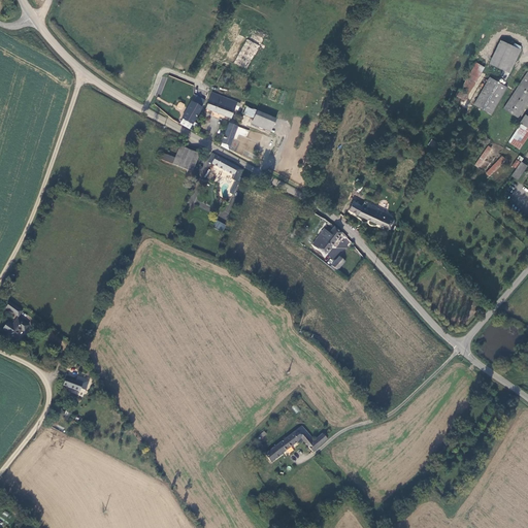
[(519,48),(500,40),(490,64),(508,72),(519,48)]
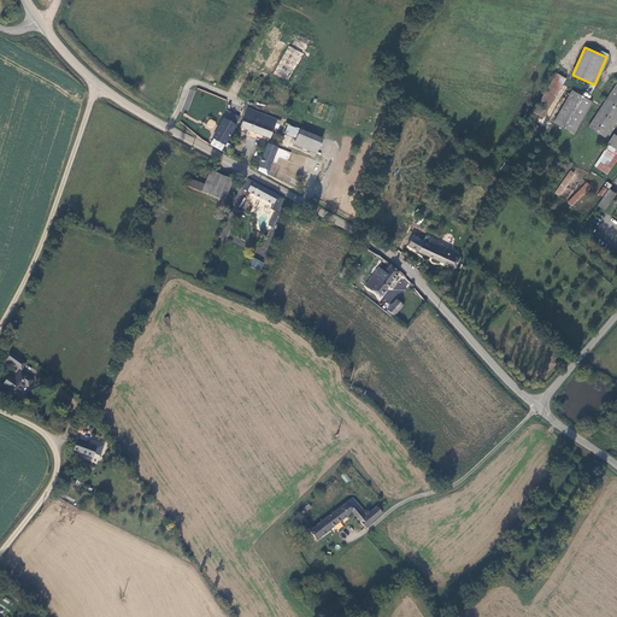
[(288,87),(305,60),(289,50),(272,76),(288,87)]
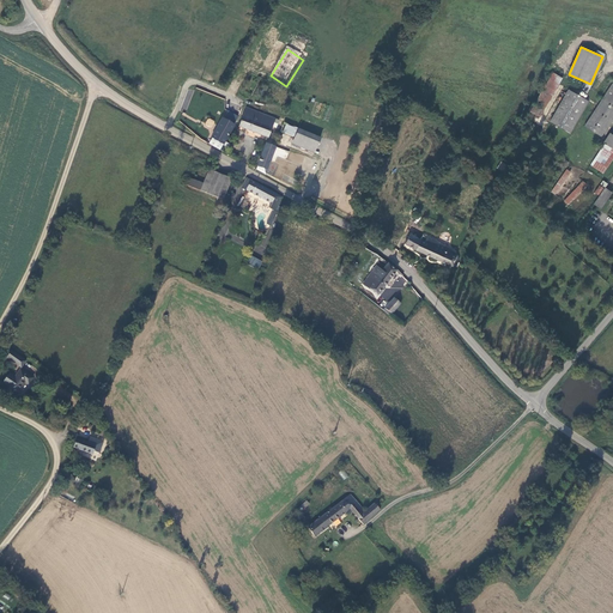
[(560,78),(552,73),(532,113),(540,117),(560,78)]
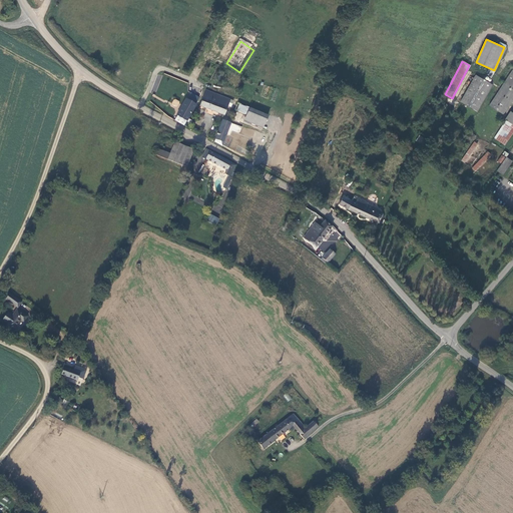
[(512,97),(512,70),(489,106),(502,115),(512,97)]
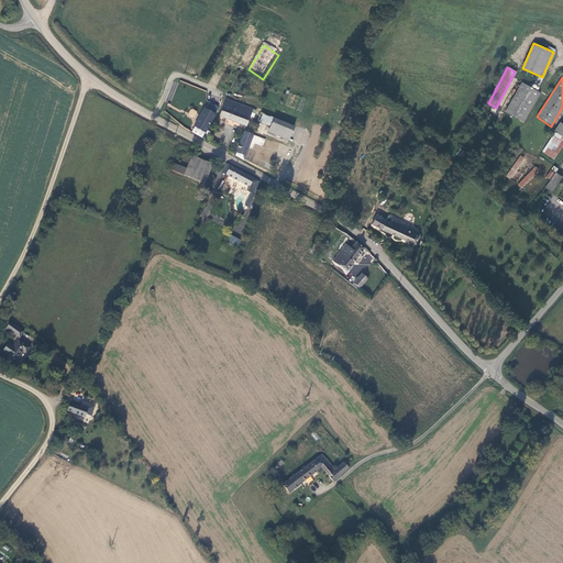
[(506,114),(523,123),(540,92),(521,83),(506,114)]
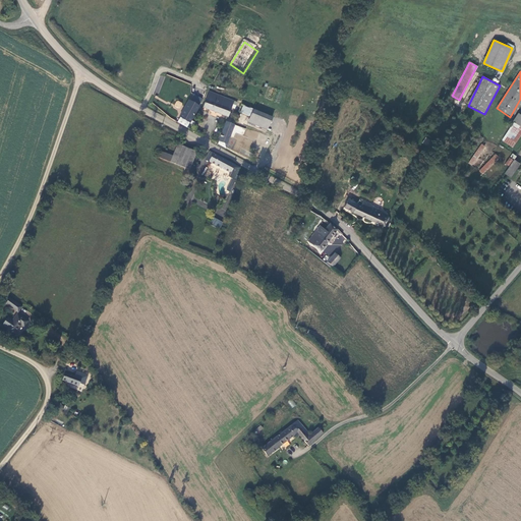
[(233,103),(209,94),(204,109),(227,118),(233,103)]
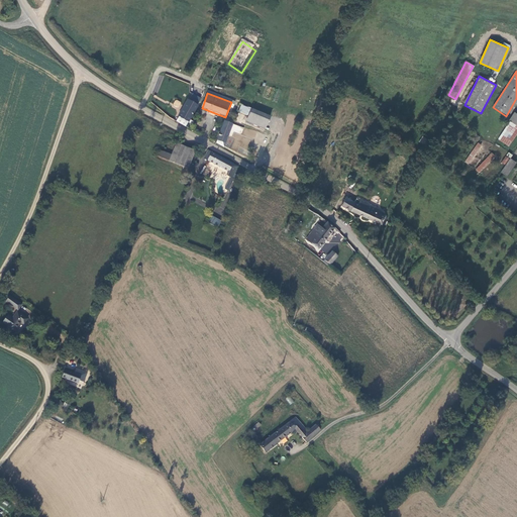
[(173,105),(179,108),(182,102),(176,99),(173,105)]
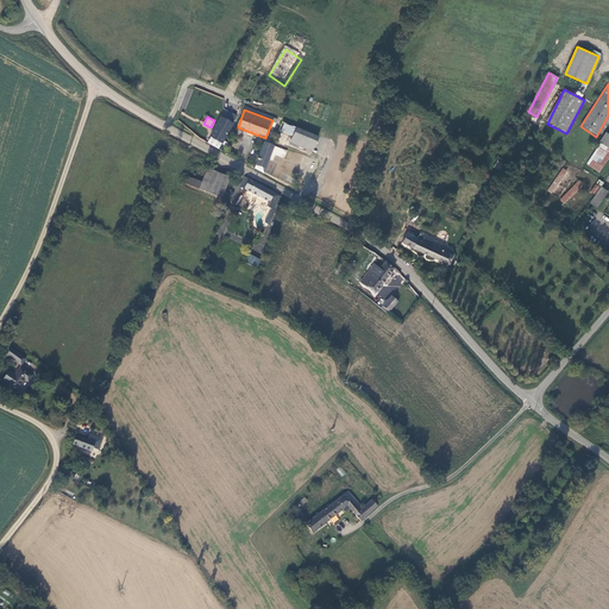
[(208,144),(219,150),(221,145),(227,149),(230,143),(224,139),(232,126),(221,120),(208,144)]
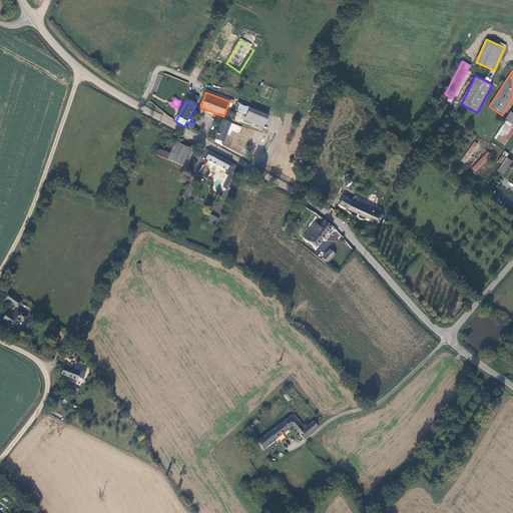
[(268,116),(239,104),(235,114),(244,118),(242,123),(262,131),(268,116)]
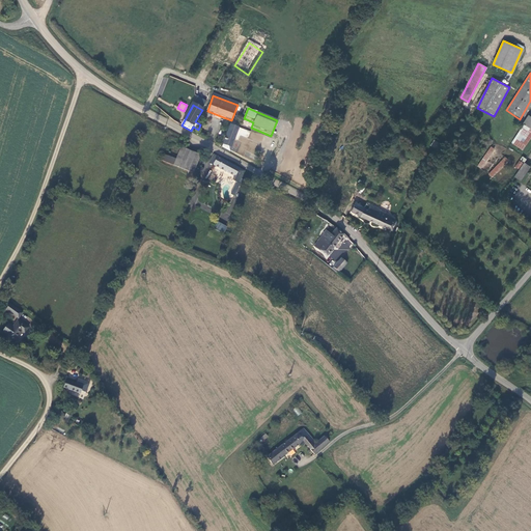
[(530,132),(530,128),(524,123),(522,126),(530,132)]
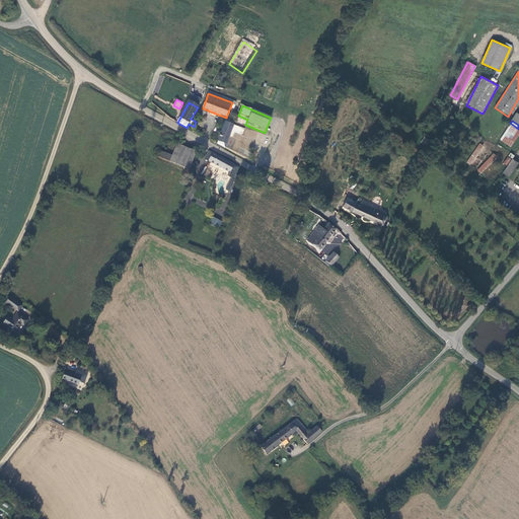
[(217,144),(225,148),(233,125),(225,123),(217,144)]
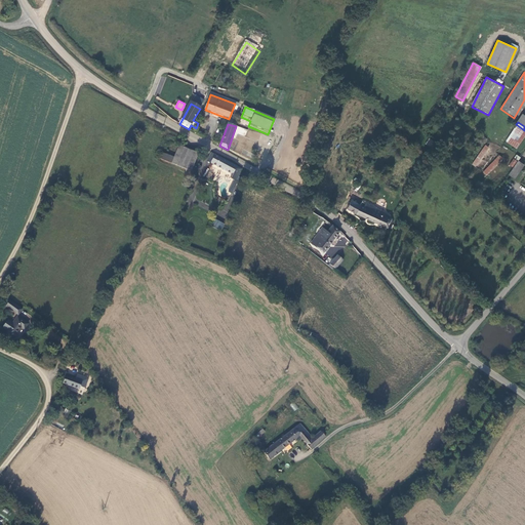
[(524,135),(524,133),(516,128),(506,143),(516,150),(524,135)]
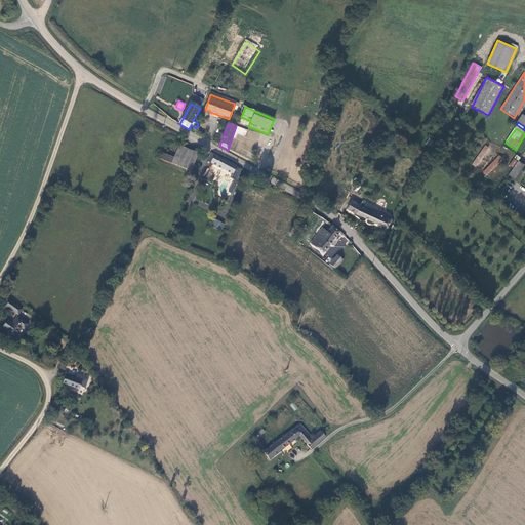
[(432,152),(435,147),(427,142),(425,146),(432,152)]
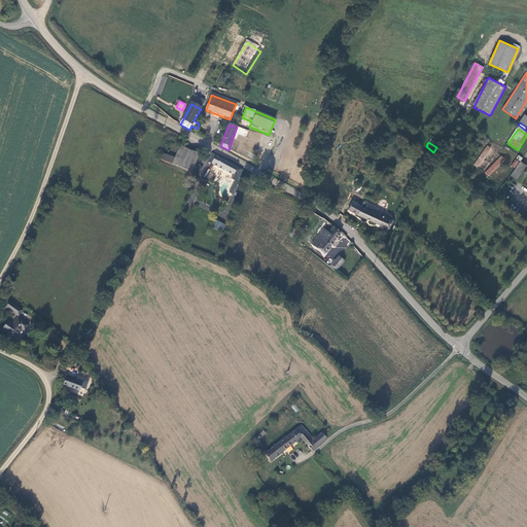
[(477,167),(490,148),(487,145),(472,165),(477,167)]
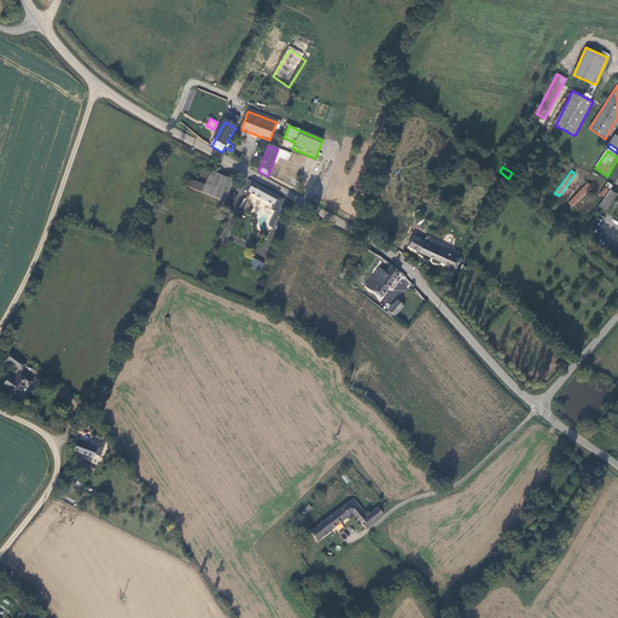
[(204,186),(202,193),(223,203),(233,182),(211,172),(204,186)]
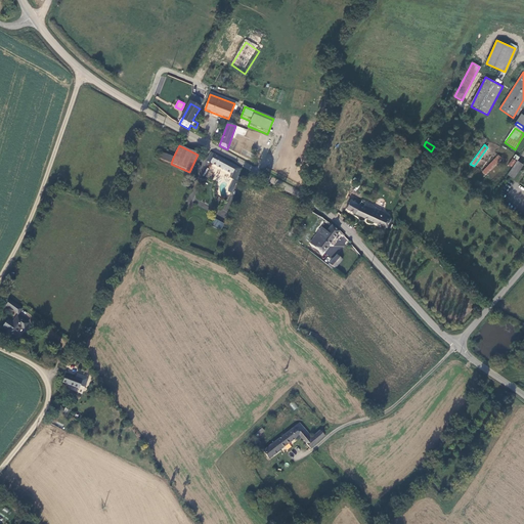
[(173,158),(165,154),(162,160),(171,164),(173,158)]
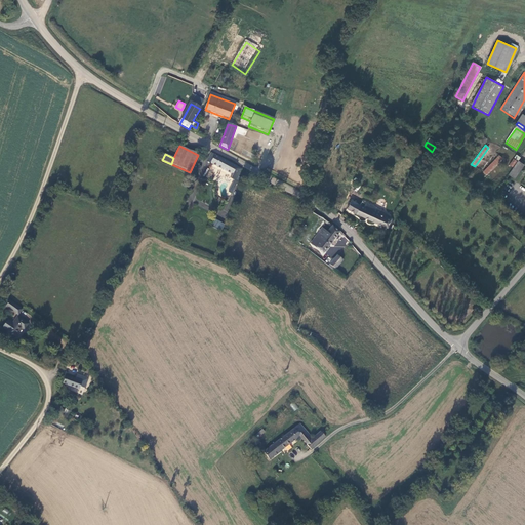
[(238,177),(241,170),(210,154),(206,162),(232,175),(230,179),(234,182),(228,193),(231,195),(237,184),(236,183),(238,177)]
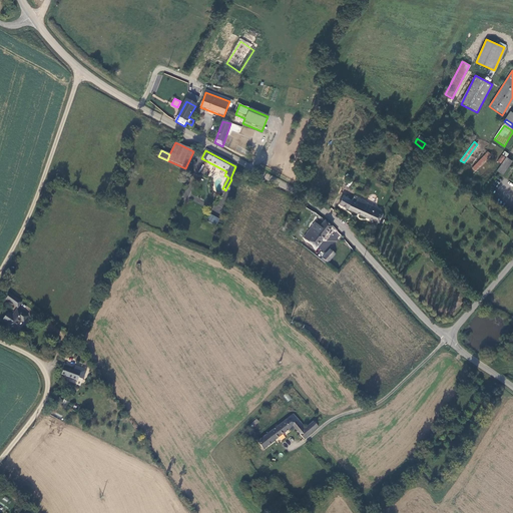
[(487,152),(472,168),(475,171),(489,154),(487,152)]
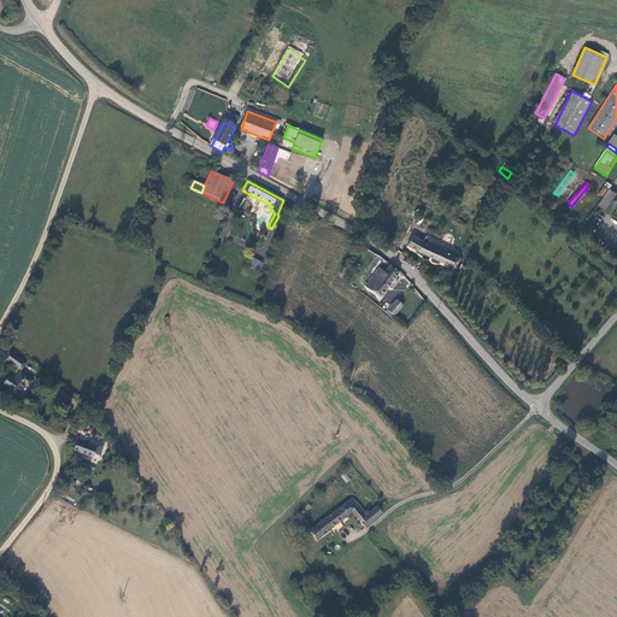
[(610,189),(600,201),(606,205),(615,193),(610,189)]
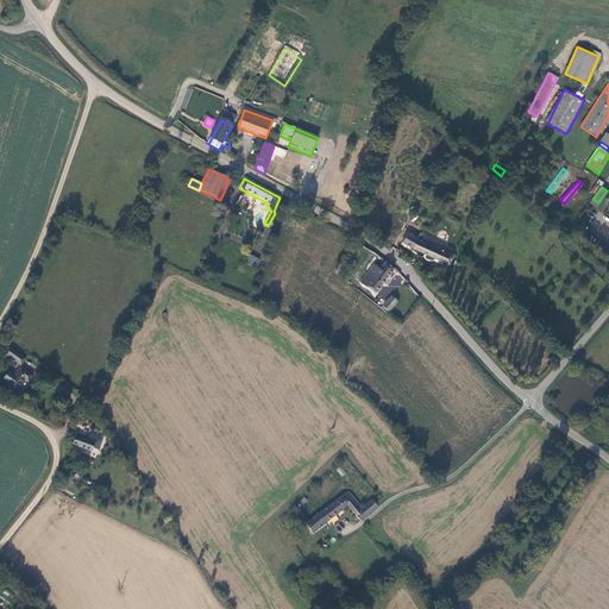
[(446,245),(420,233),(416,239),(407,233),(402,242),(413,249),(450,265),(453,257),(454,255),(444,250),(446,245)]
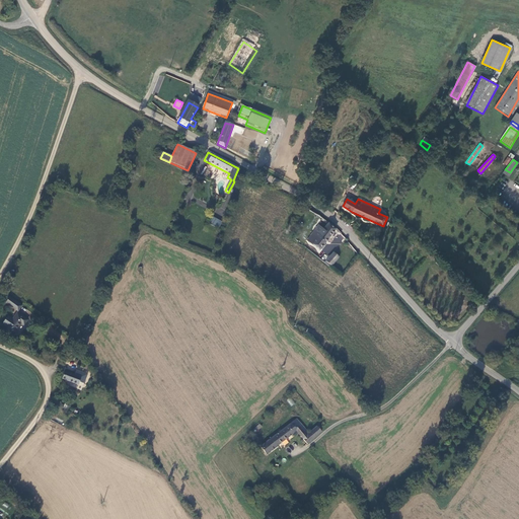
[(221,223),(211,218),(208,224),(217,230),(221,223)]
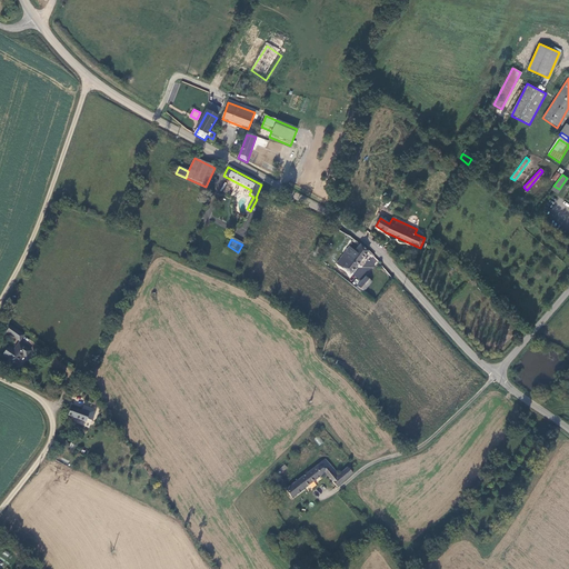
[(349,276),(368,252),(360,246),(355,252),(350,249),(337,266),(349,276)]
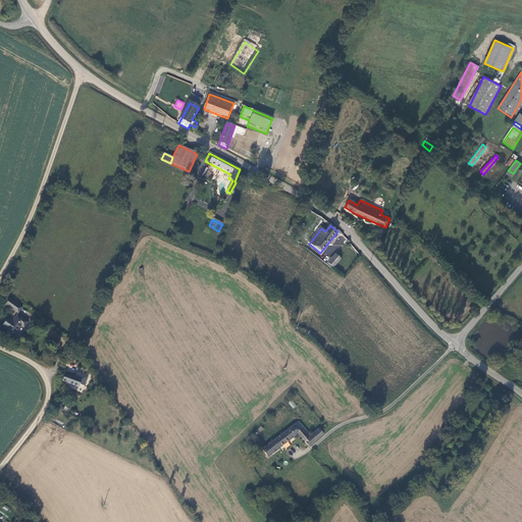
[(327,263),(332,268),(342,260),(335,255),(327,263)]
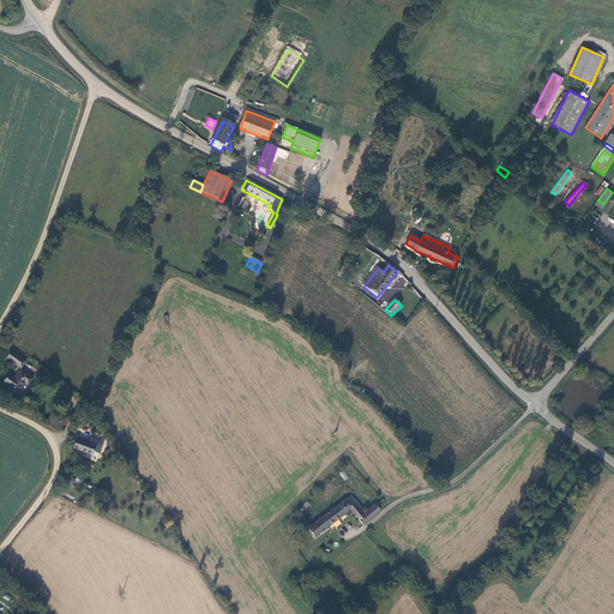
[(22,368),(26,361),(12,350),(6,357),(22,368)]
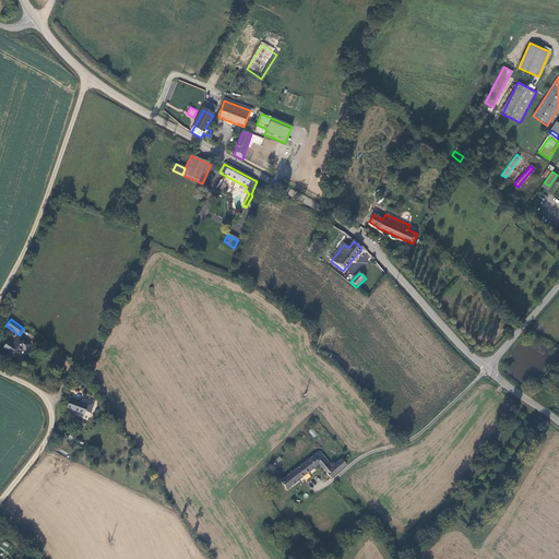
[(8,353),(6,355),(15,361),(24,349),(26,352),(32,344),(19,335),(13,343),(9,340),(2,348),(8,353)]
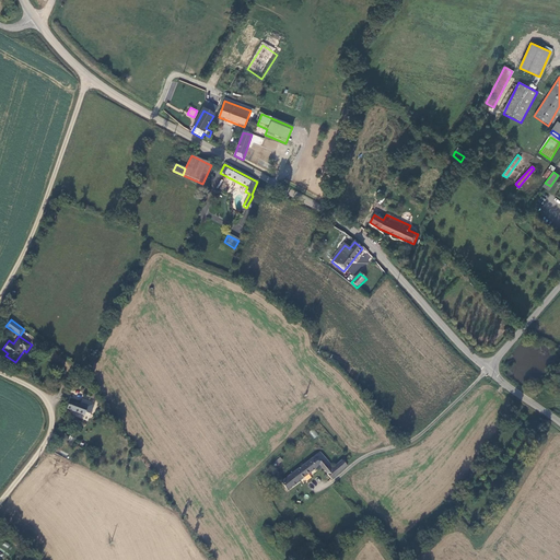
[(92,413),(95,404),(82,399),(80,404),(70,400),(67,409),(85,416),(86,411),(92,413)]
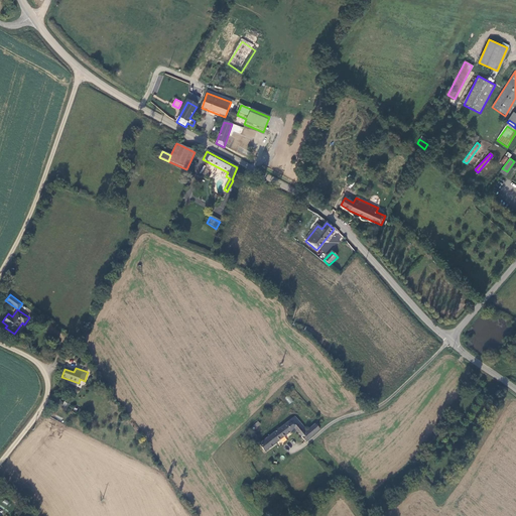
[(321,429),(317,424),(306,432),(294,419),(280,431),(279,429),(277,431),(278,432),(259,446),(265,454),(294,430),(304,443),(321,429)]
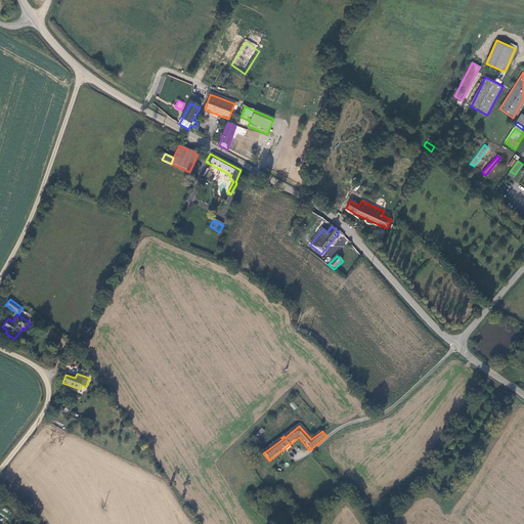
[(258,437),(265,431),(262,428),(255,434),(258,437)]
